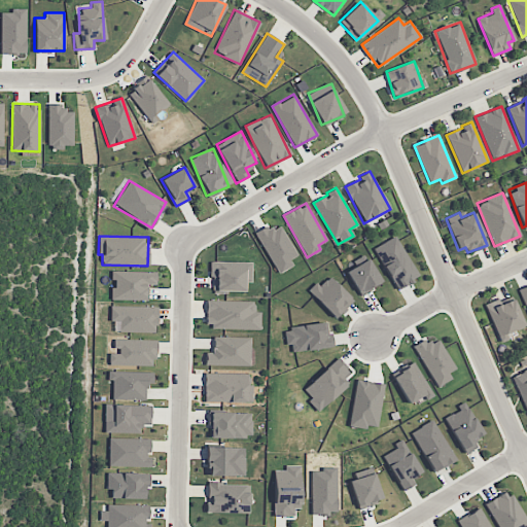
[(397,289),(419,276),(395,236),(374,248),(397,289)]
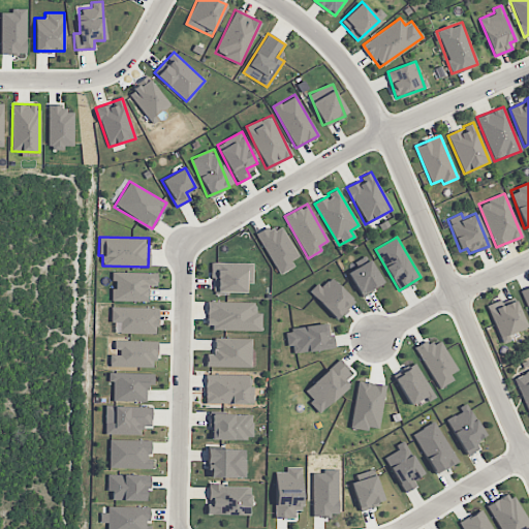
[(348,271),(360,296),(382,284),(371,259),(348,271)]
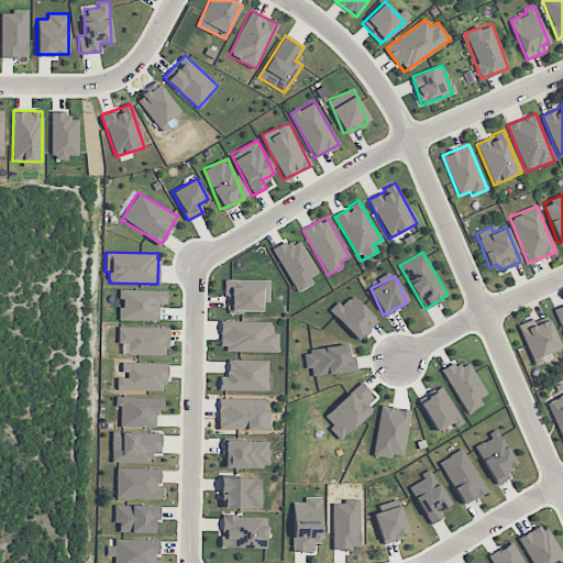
[(262,312),(262,301),(268,301),(268,280),(224,279),(224,297),(228,297),(228,311),(262,312)]
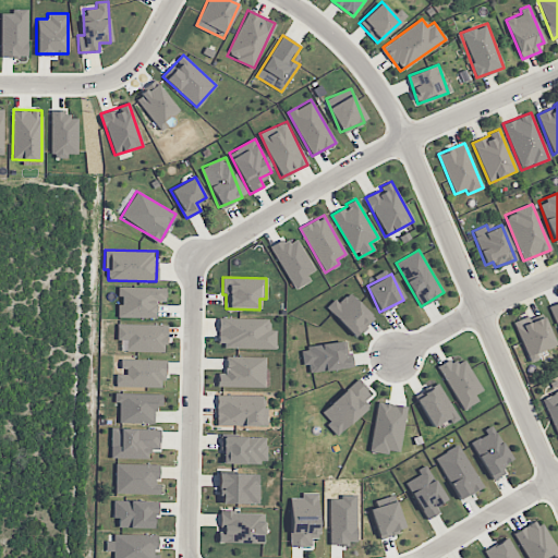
[(166,288),(119,287),(119,317),(157,318),(157,301),(166,301),(166,288)]
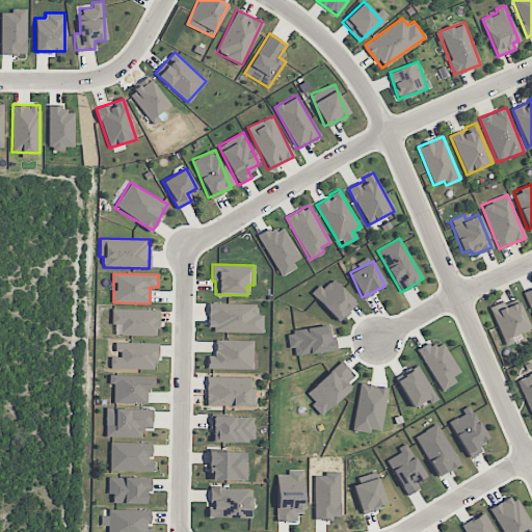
[(356,303),(331,276),(313,295),(339,321),(356,303)]
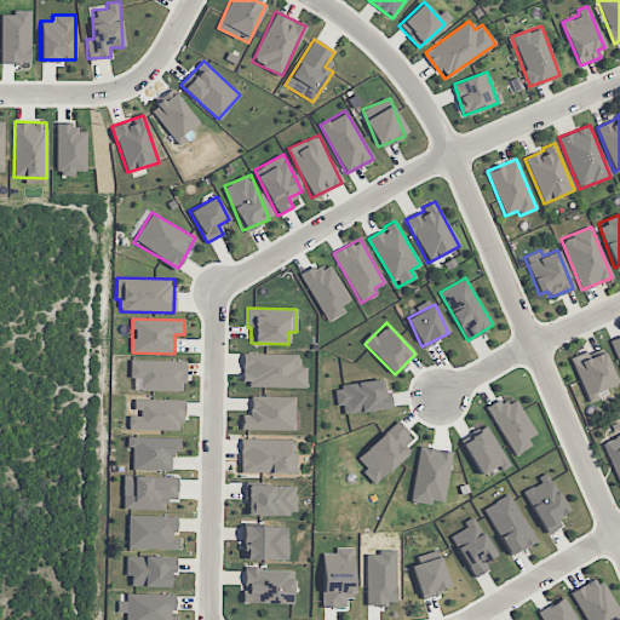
[(586,403),(597,400),(595,391),(616,385),(604,351),(587,357),(586,351),(572,356),(586,403)]
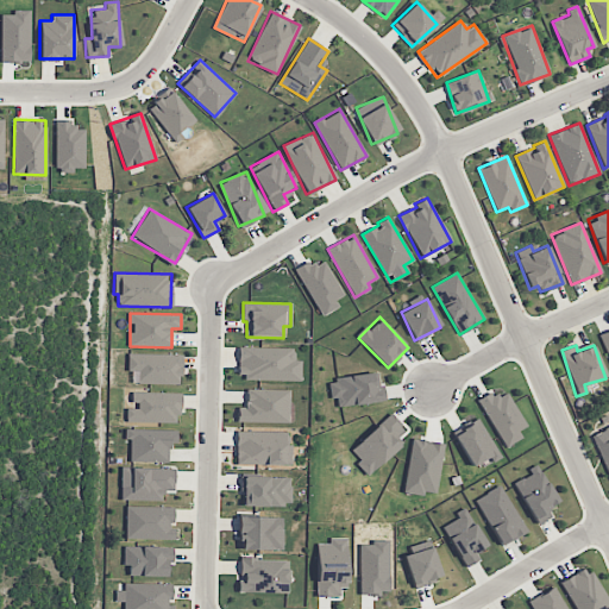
[(300,381),(301,359),(293,359),(293,347),(238,346),(238,380),(300,381)]
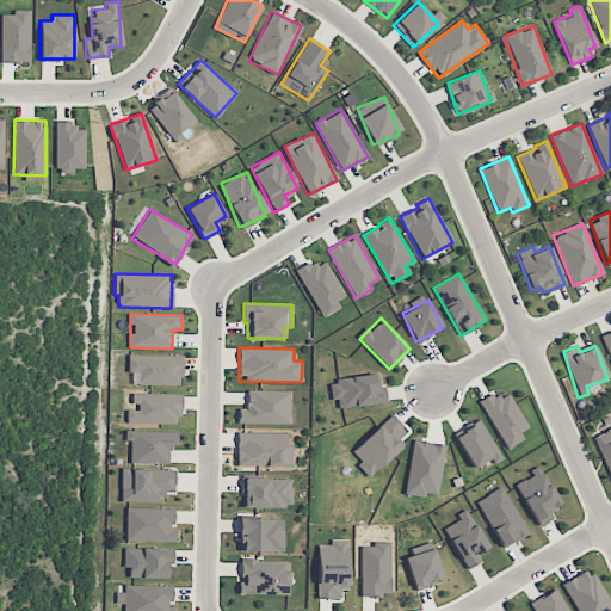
[(181,355),(128,355),(128,372),(139,372),(137,384),(181,386),(181,355)]
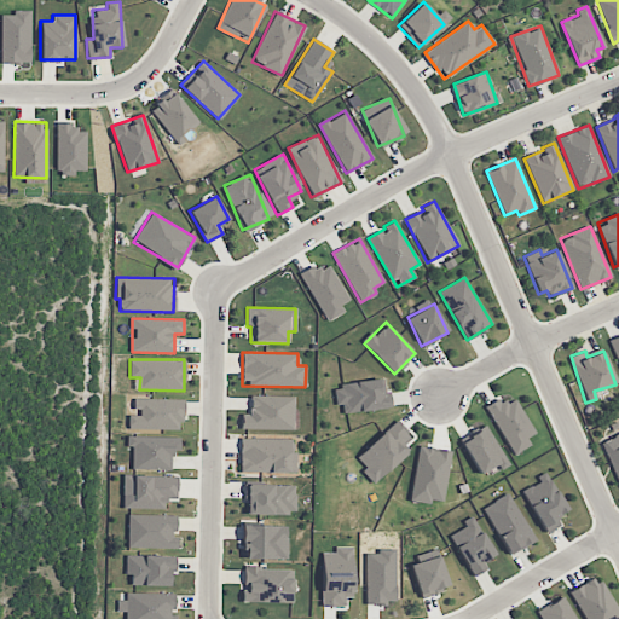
[(336,385),(340,414),(391,408),(389,389),(382,389),(381,379),(336,385)]
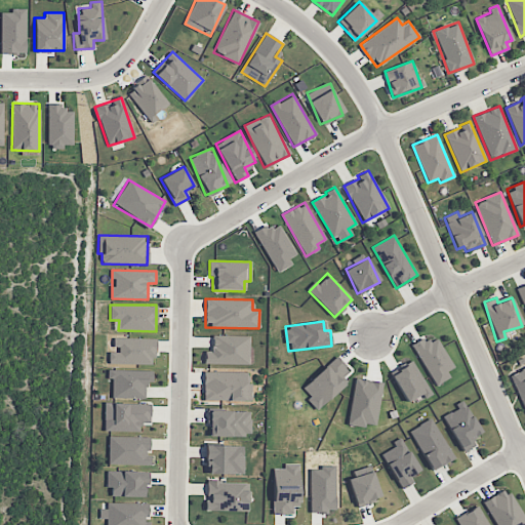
[(249,364),(249,335),(212,335),(212,351),(204,351),(204,364),(249,364)]
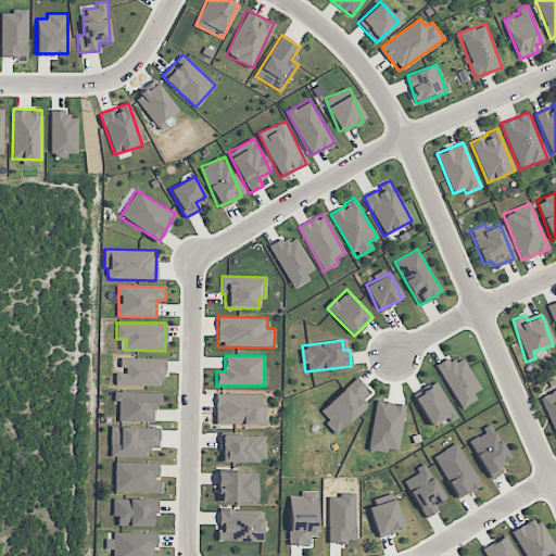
[(476,400),(472,393),(479,389),(463,358),(453,363),(450,356),(437,364),(459,408),(476,400)]
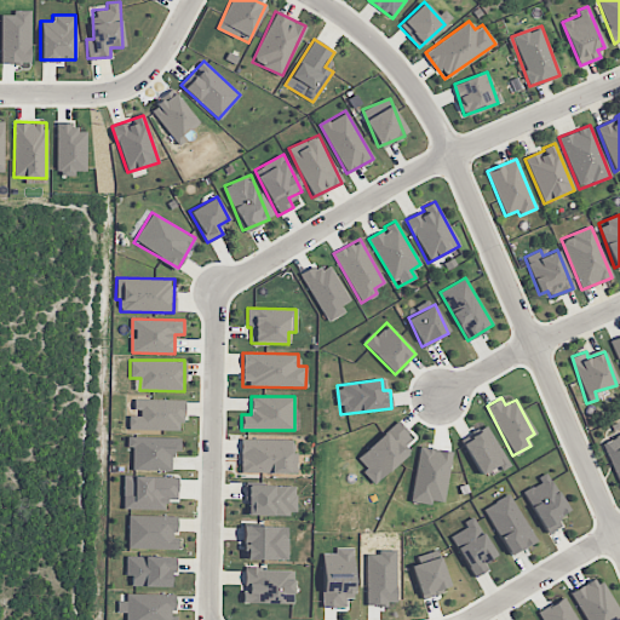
[(183,430),(183,400),(135,399),(133,413),(128,413),(128,430),(183,430)]
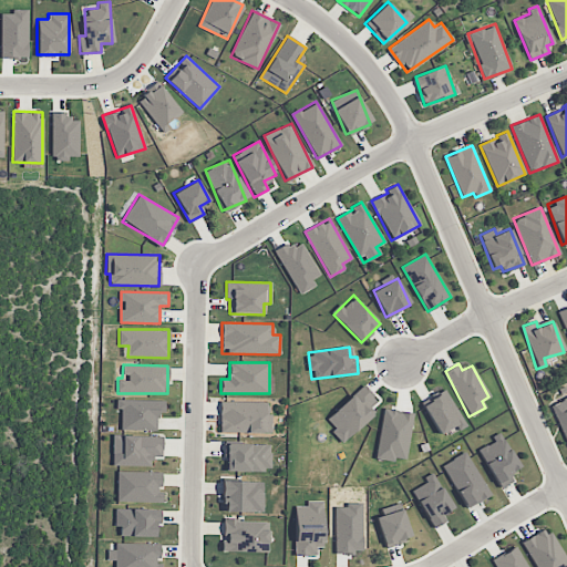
[(327,419),(336,428),(331,431),(341,442),(381,404),(363,384),(327,419)]
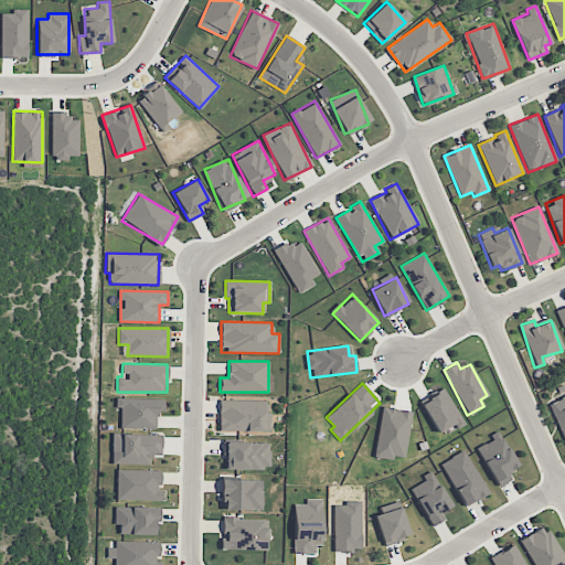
[(564,440),(564,396),(548,404),(564,440)]
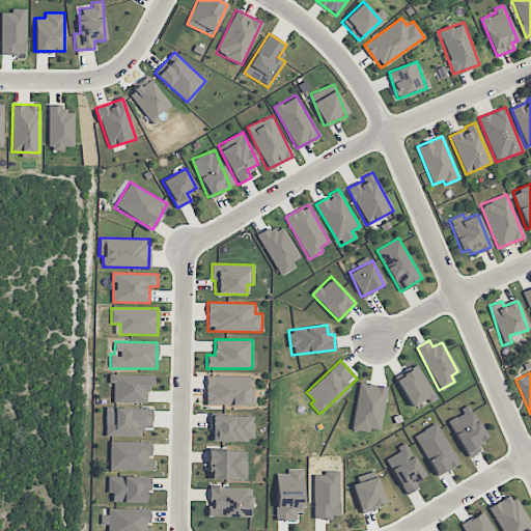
[(112,402),(147,402),(147,386),(154,386),(155,374),(112,373),(112,402)]
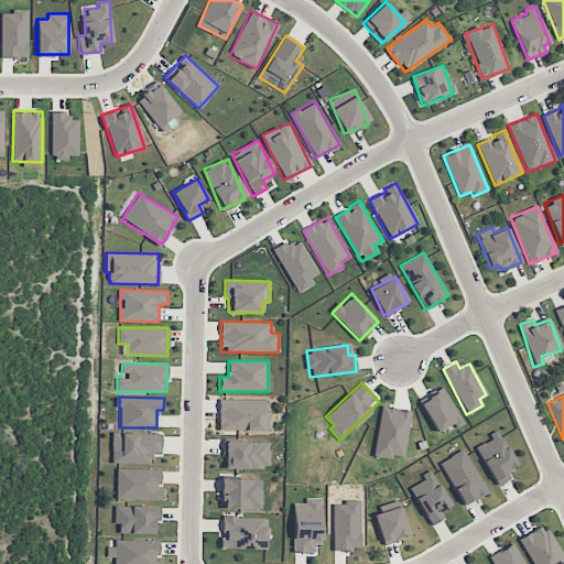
[(269,400),(219,399),(218,430),(268,431),(269,400)]
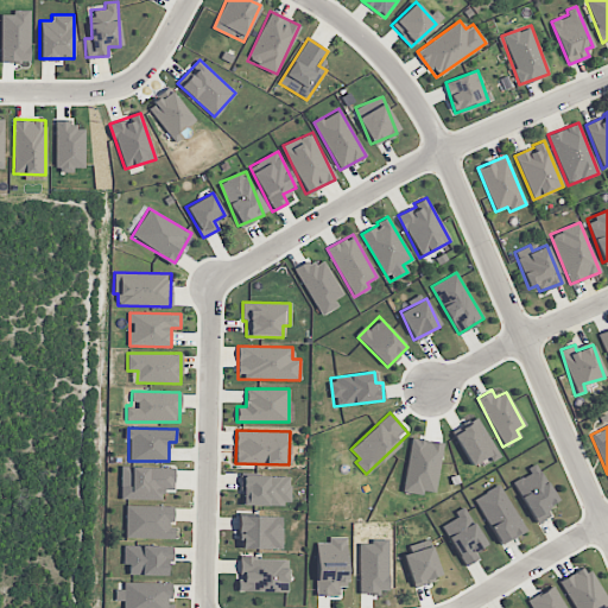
[(175,491),(175,468),(121,466),(120,499),(162,500),(162,491),(175,491)]
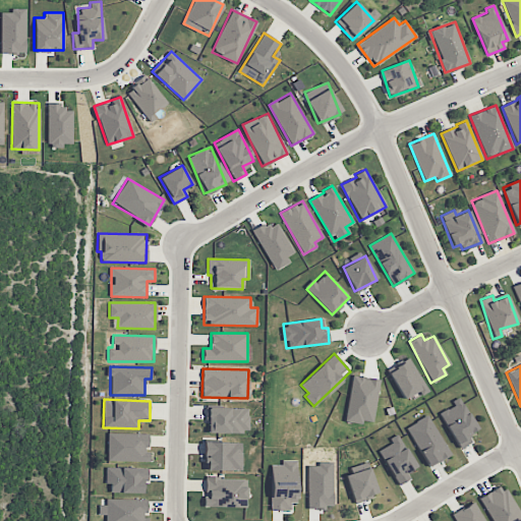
[(475,429),(462,400),(440,410),(457,448),(472,442),(468,432),(475,429)]
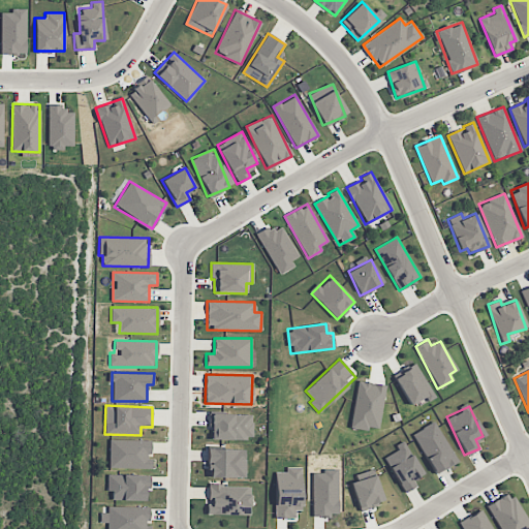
[(209,439),(251,439),(252,413),(210,413),(209,439)]
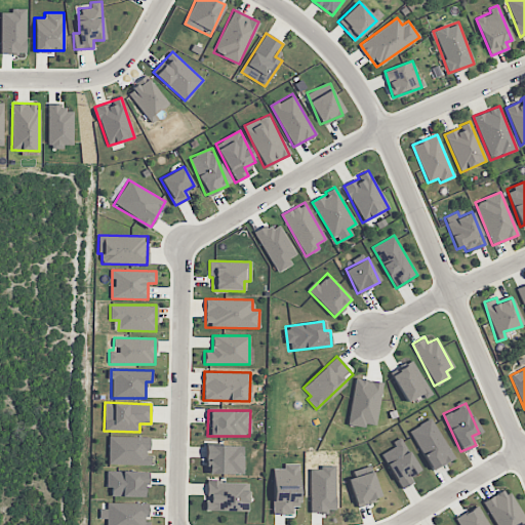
[(454,457),(431,417),(409,431),(432,470),(454,457)]
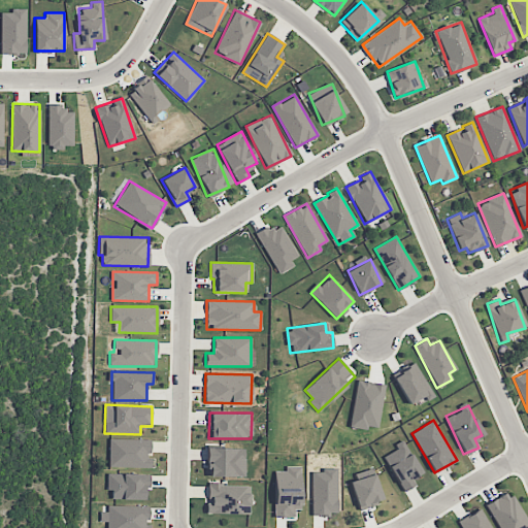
[(150,439),(109,438),(108,467),(151,468),(152,458),(150,458),(150,439)]
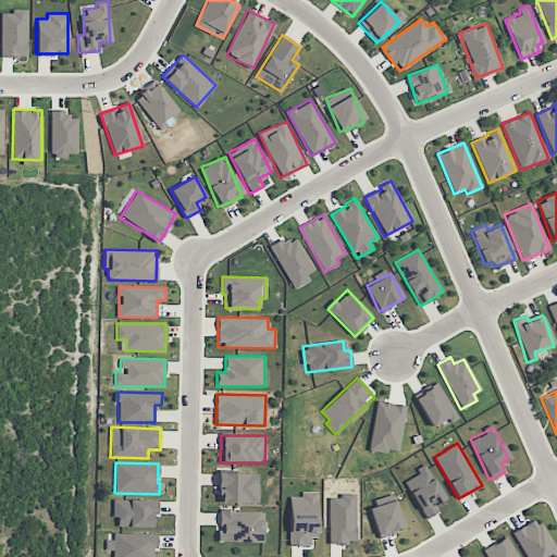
[(435,505),(445,498),(425,463),(416,469),(419,473),(405,482),(425,519),(438,511),(435,505)]
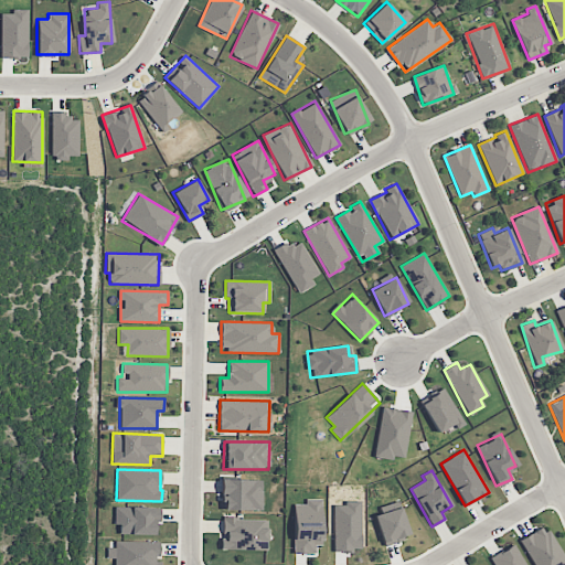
[(262,510),(262,479),(222,479),(222,510),(262,510)]
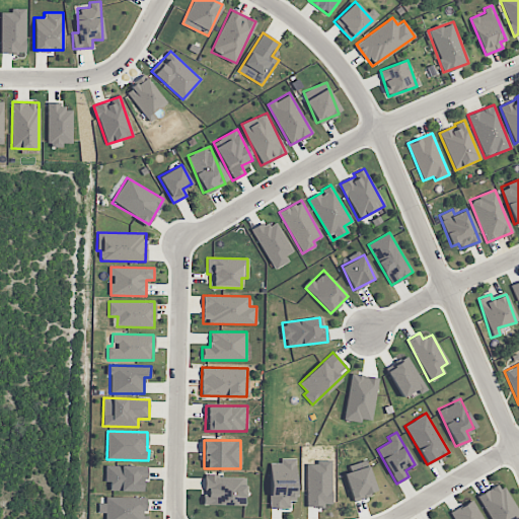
[(270,462),(270,508),(289,509),(289,501),(295,501),(296,458),(280,458),(280,462),(270,462)]
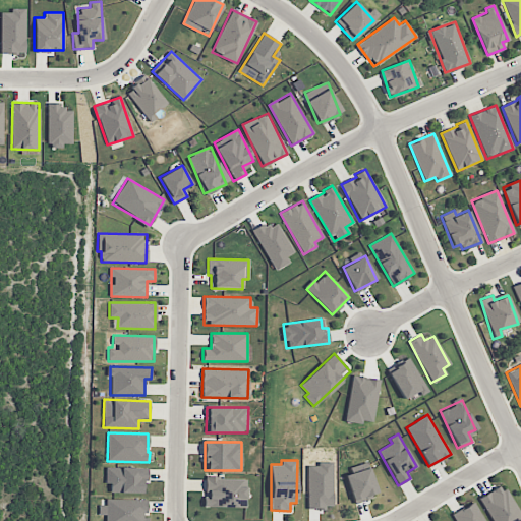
[(142,493),(142,481),(148,482),(149,467),(106,466),(106,484),(110,484),(110,493),(142,493)]
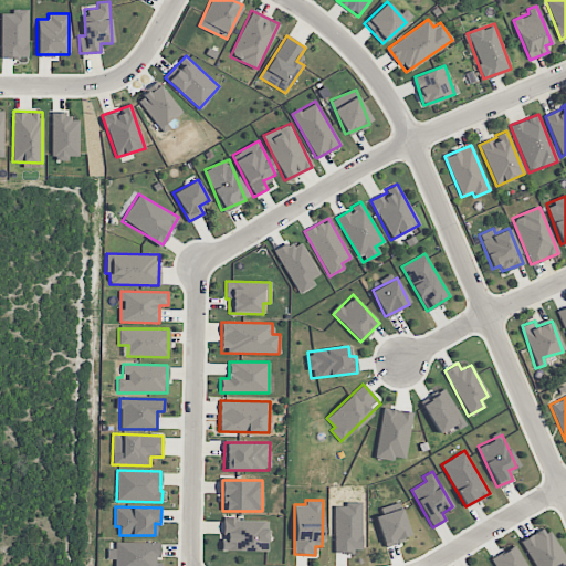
[(385,545),(410,537),(401,507),(375,516),(385,545)]
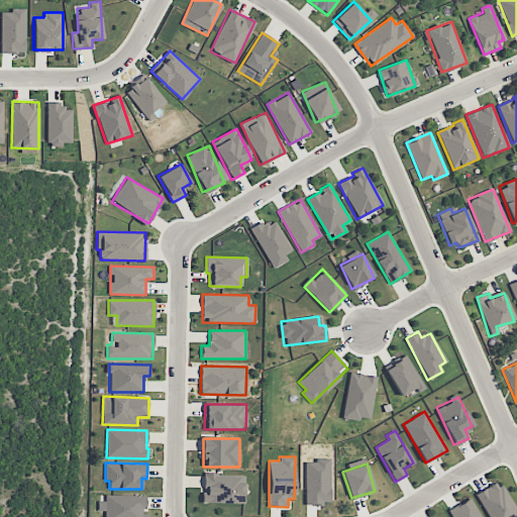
[(243,503),(244,475),(204,474),(204,494),(200,494),(199,502),(243,503)]
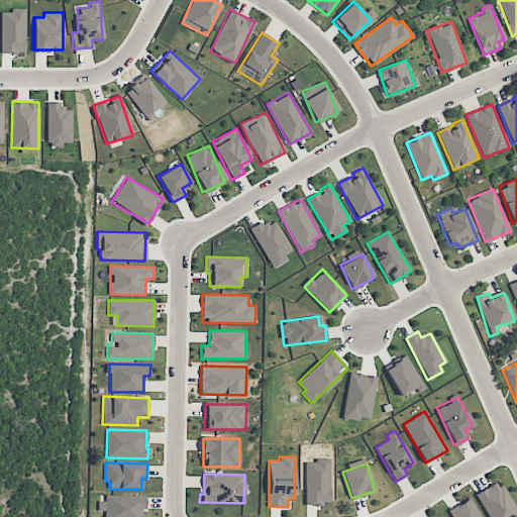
[(516,516),(502,481),(477,492),(488,516),(516,516)]
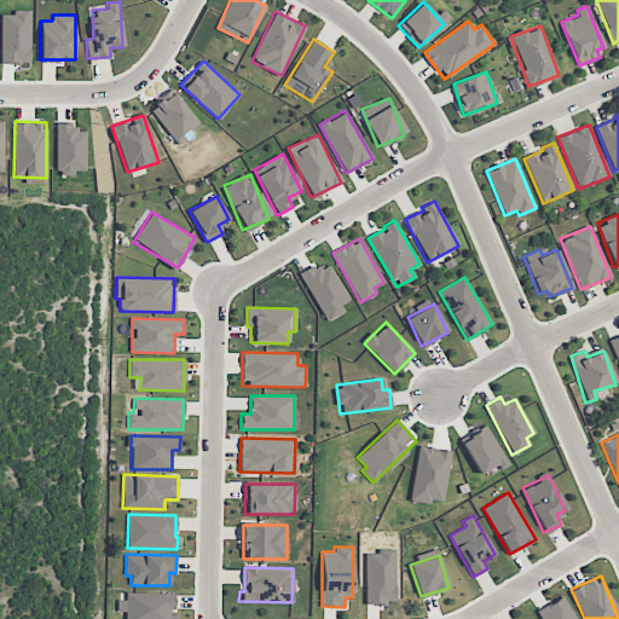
[(175,618),(177,617),(174,617),(174,594),(126,593),(125,618),(175,618)]
